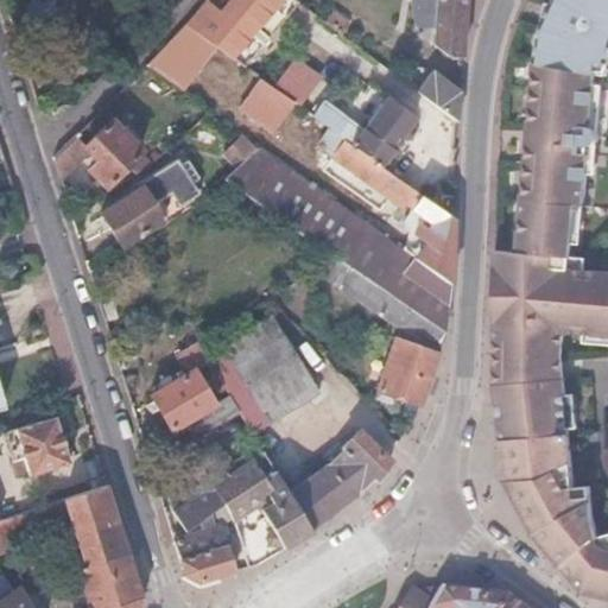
[(204,0),(188,23),(187,24),(215,44),(244,65),(297,0),(204,0)]
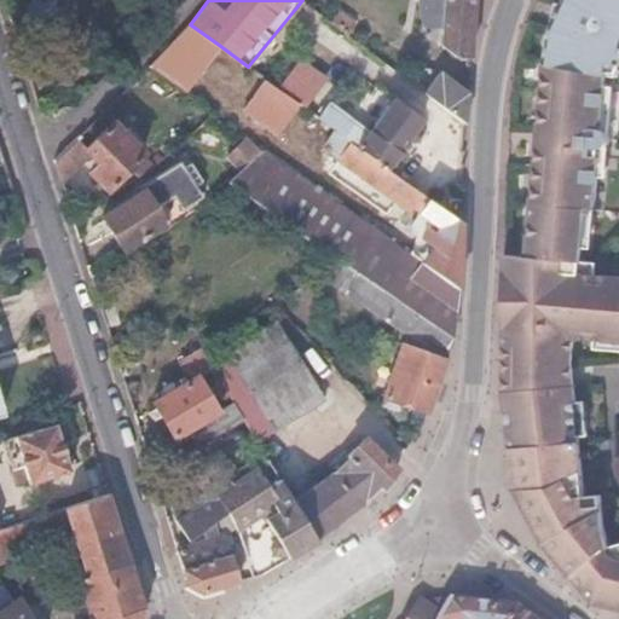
[(455,56),(469,56),(472,0),(421,0),(421,15),(426,27),(444,28),(441,46),(455,56)]
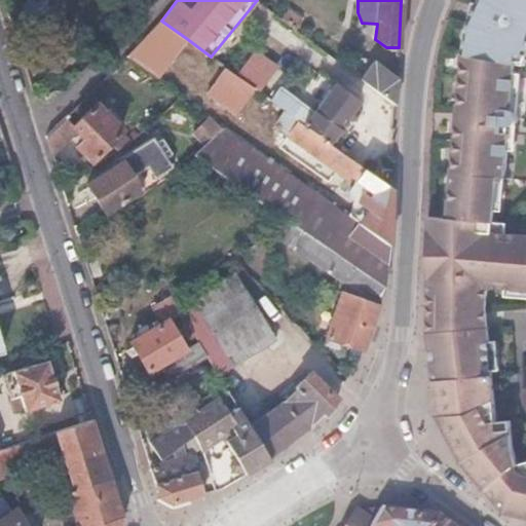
[(525,0),(479,0),(478,1),(475,22),(468,22),(462,52),(514,62),(515,58),(518,53),(525,53),(525,0)]
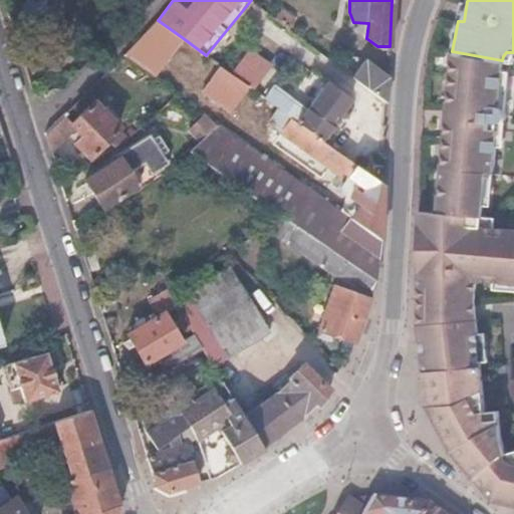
[(464,21),(467,1),(462,1),(458,21),(464,21)]
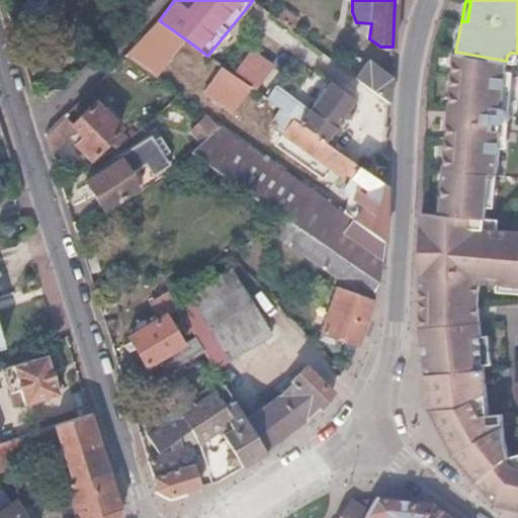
[(283,8),(276,17),(290,28),(297,19),(283,8)]
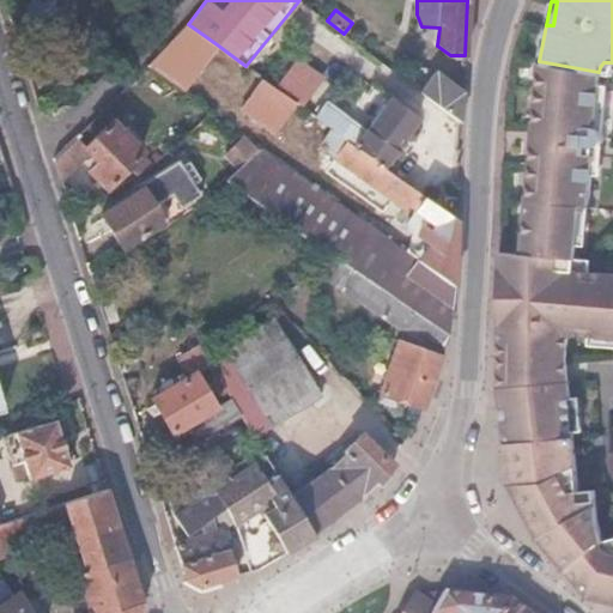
[(188,24),(147,64),(184,91),(217,44),(188,24)]
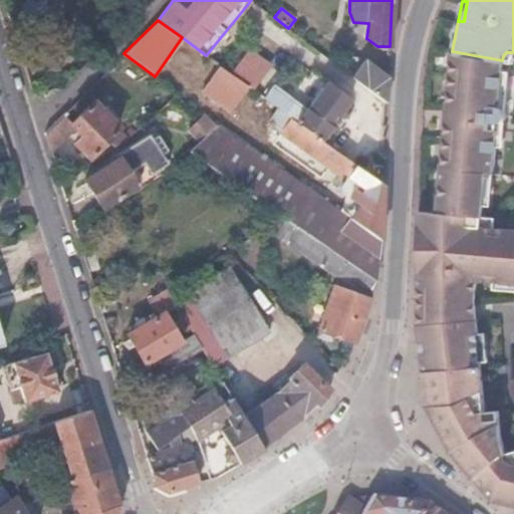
[(233,68),(255,84),(271,64),(249,47),(233,68)]
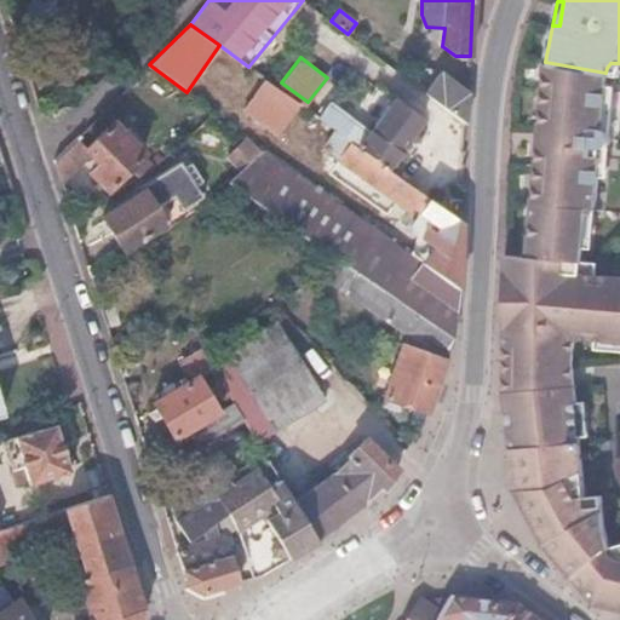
[(529,256),(503,254),(504,298),(619,291),(619,276),(581,273),(587,210),(596,210),(601,150),(607,148),(610,143),(609,135),(607,130),(602,127),(606,73),(545,62),(539,132),(547,132),(546,149),(538,148),(529,256)]
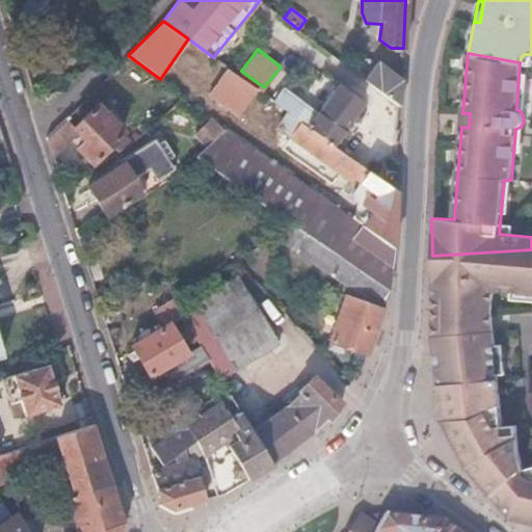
[(366,78),(401,105),(402,78),(378,61),(366,78)]
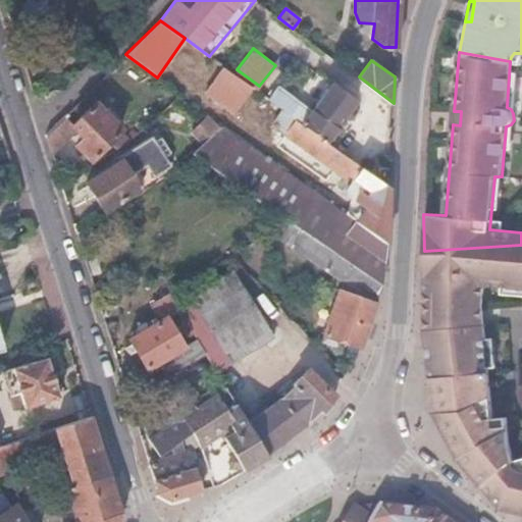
[(251,86),(225,67),(207,90),(233,109),(251,86)]
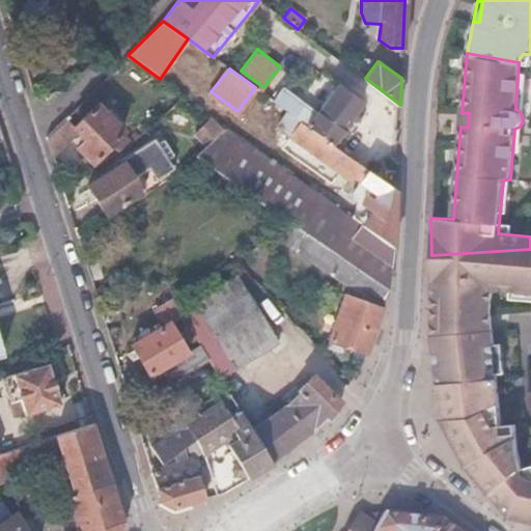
[(273,100),(301,119),(332,142),(362,100),(337,81),(315,110),(283,86),(273,100)]
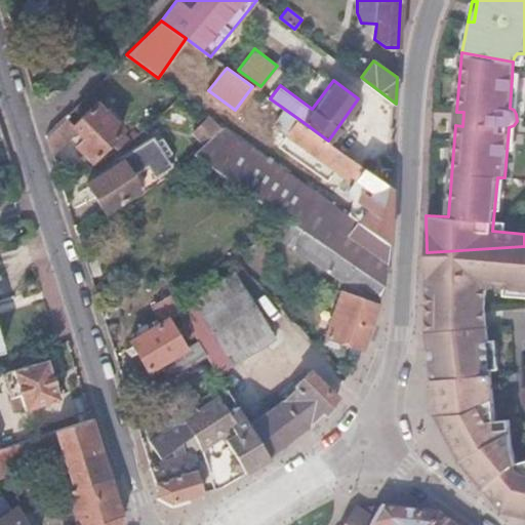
[(65,116),(45,135),(51,155),(69,137),(91,158),(107,144),(113,151),(130,139),(118,128),(118,125),(93,103),(73,123),(65,116)]
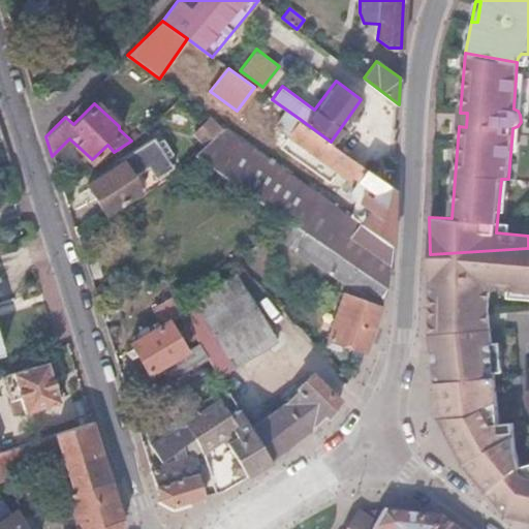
[(225,126),(211,116),(197,127),(209,139),(225,126)]
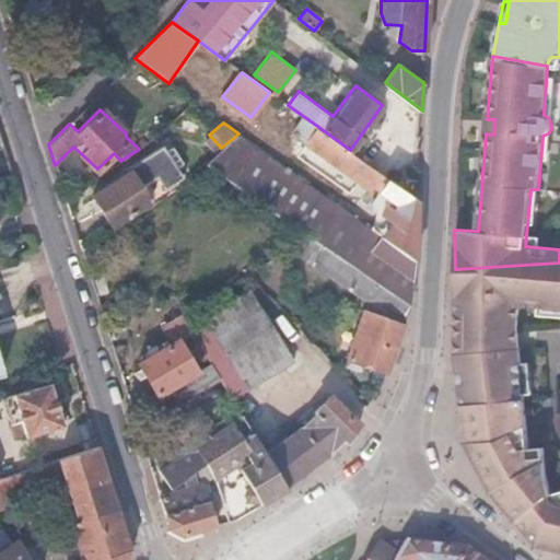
[(391,223),(382,236),(415,260),(418,198),(350,150),(317,126),(306,141),(377,195),(371,203),(375,212),(376,213),(391,223)]
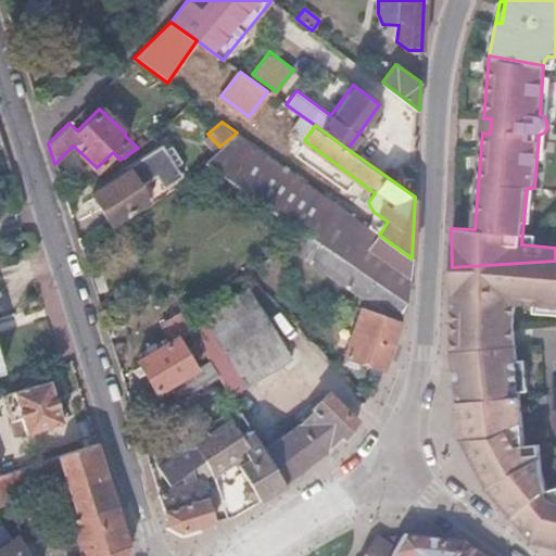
[(112,220),(149,196),(139,182),(154,172),(163,184),(181,172),(161,142),(126,166),(128,168),(91,192),(112,220)]
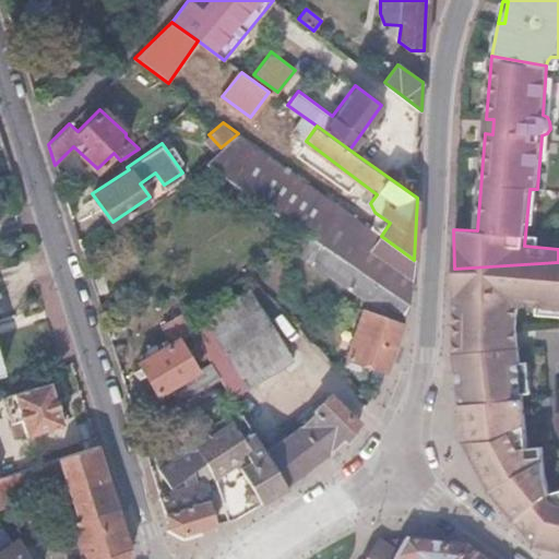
[(376,213),(367,227),(381,236),(390,223),(376,213)]
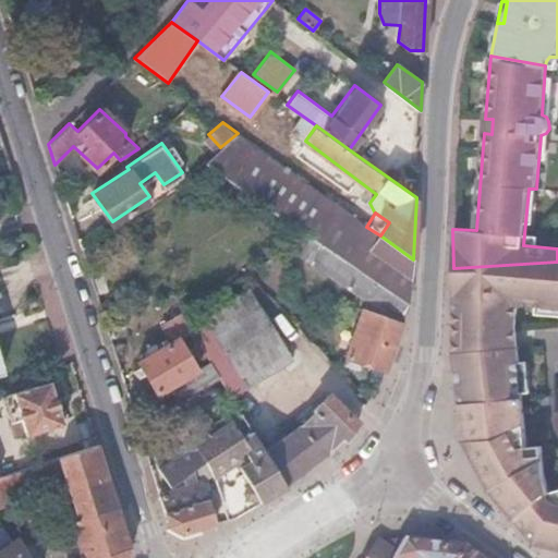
[(407,305),(306,233),(291,243),(387,314),(402,319),(407,305)]
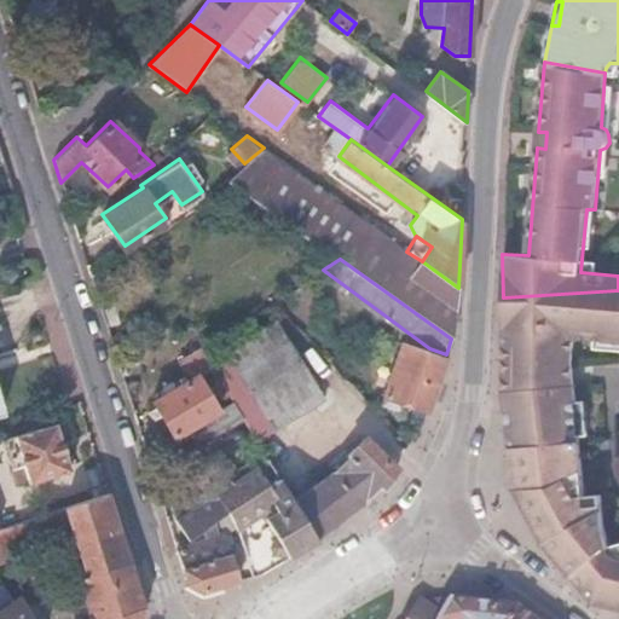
[(618,340),(618,290),(503,298),(504,369),(572,363),(574,339),(618,340)]
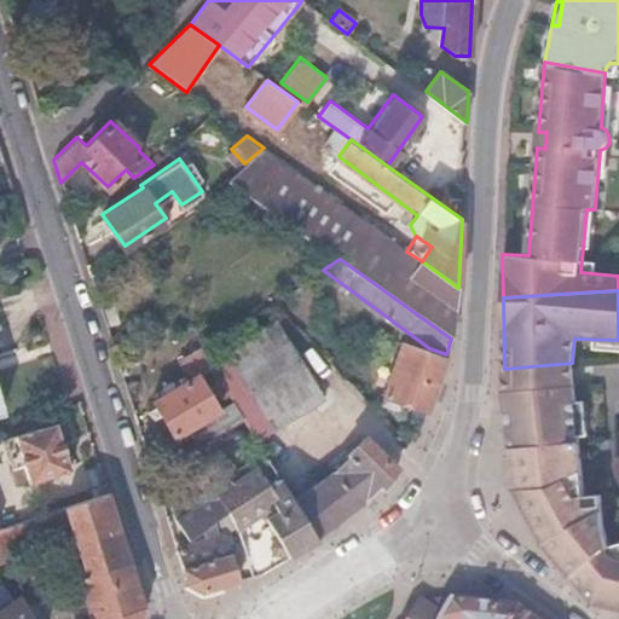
[(276,301),(204,348),(206,351),(219,343),(226,351),(276,318),(316,381),(337,370),(276,301)]
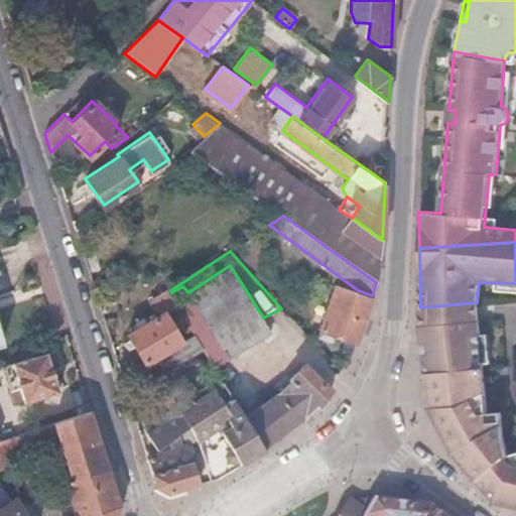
[(179,306),(206,351),(215,366),(236,354),(271,331),(263,317),(230,265),(188,292),(182,286),(171,292),(179,306)]
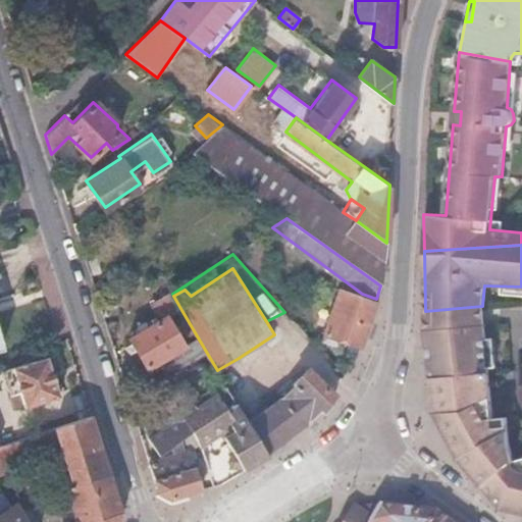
[(375,303),(340,291),(324,333),(355,345),(362,343),(375,303)]
